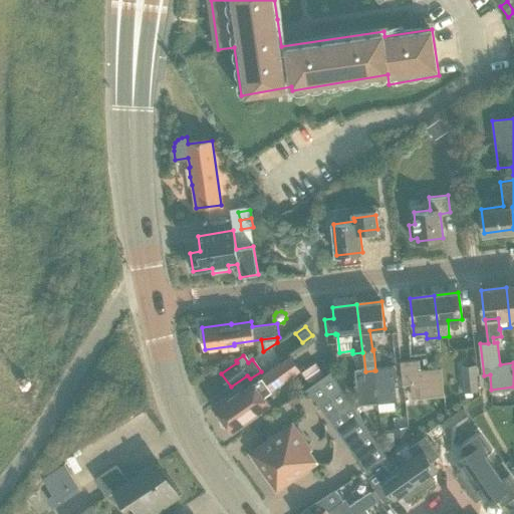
[(426,358),(401,361),(404,389),(411,389),(412,399),(446,395),(443,367),(427,369),(426,358)]
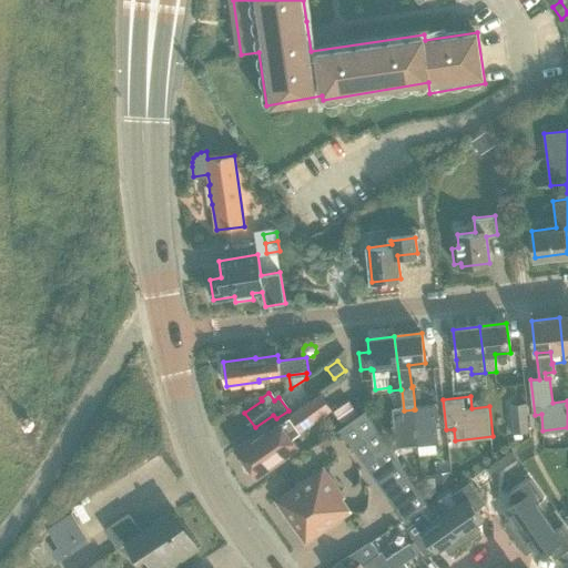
[(351,401),(338,408),(346,421),(358,413),(351,401)]
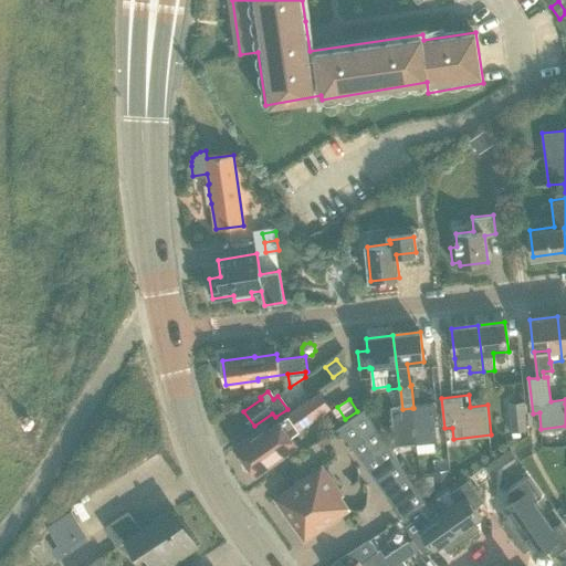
[(249,469),(254,470),(257,473),(294,448),(286,437),(295,431),(294,430),(320,413),(311,401),(290,416),(281,421),(280,420),(270,427),(266,422),(236,444),(244,457),(244,462),(245,467),(249,469)]
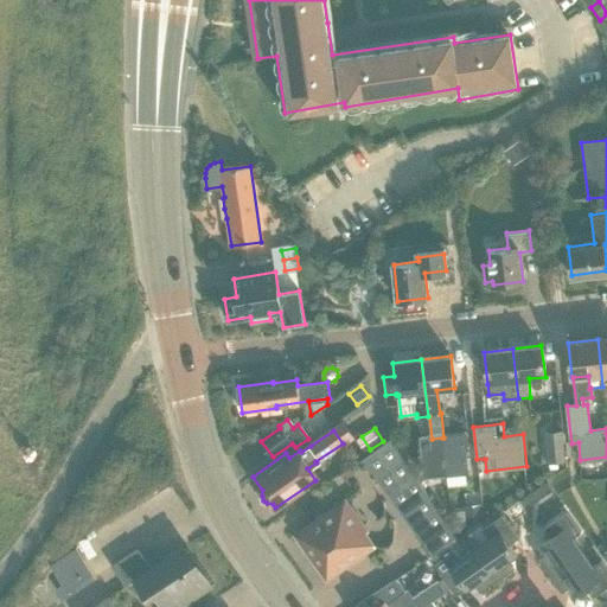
[(563,430),(545,433),(549,464),(566,462),(563,430)]
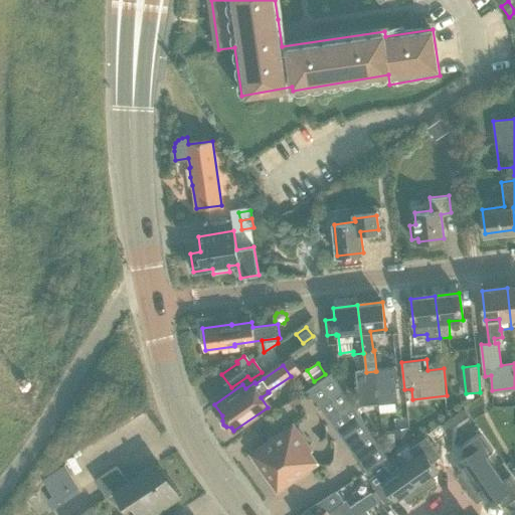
[(376,371),(375,371),(379,403),(397,401),(394,369),(376,371)]
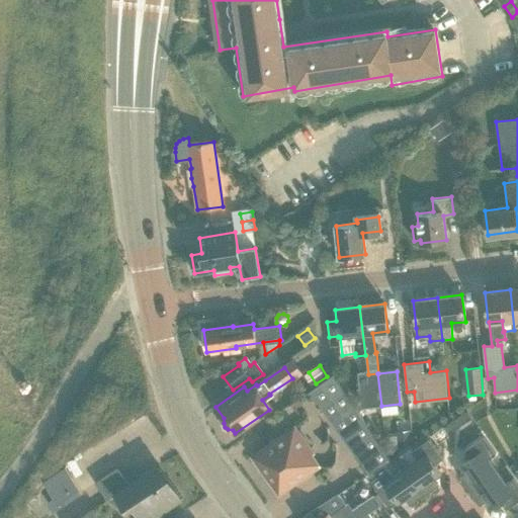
[(363,408),(381,406),(377,373),(359,375),(363,408)]
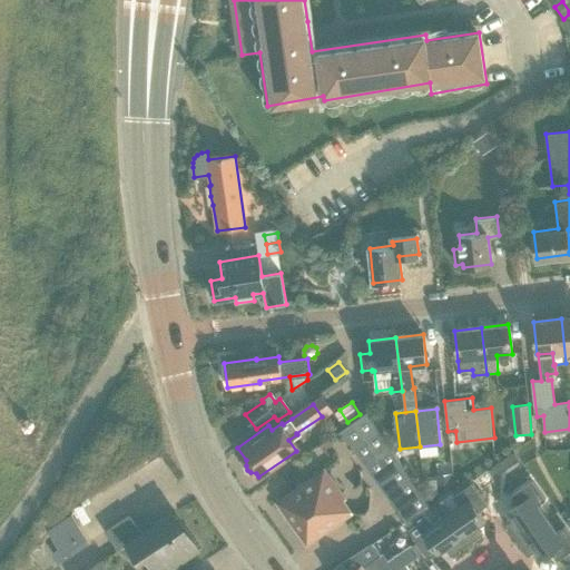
[(367,412),(341,431),(406,521),(432,504),(367,412)]
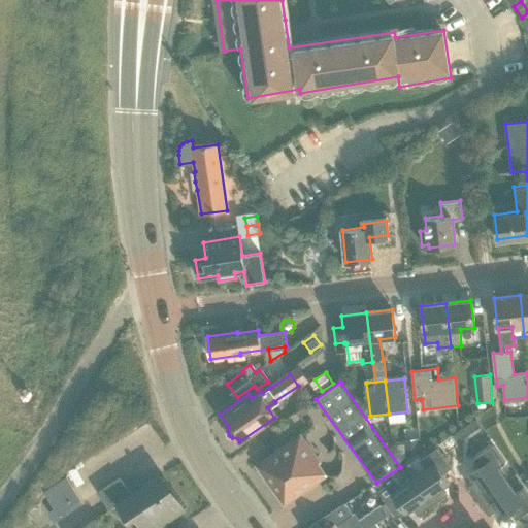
[(476,419),(466,426),(471,433),(482,426),(476,419)]
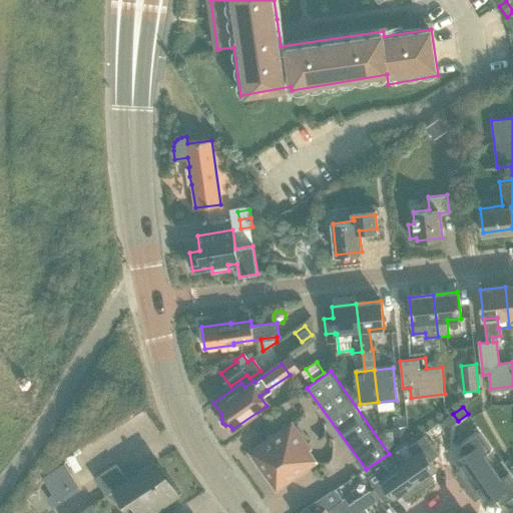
[(453,414),(443,420),(447,428),(458,421),(453,414)]
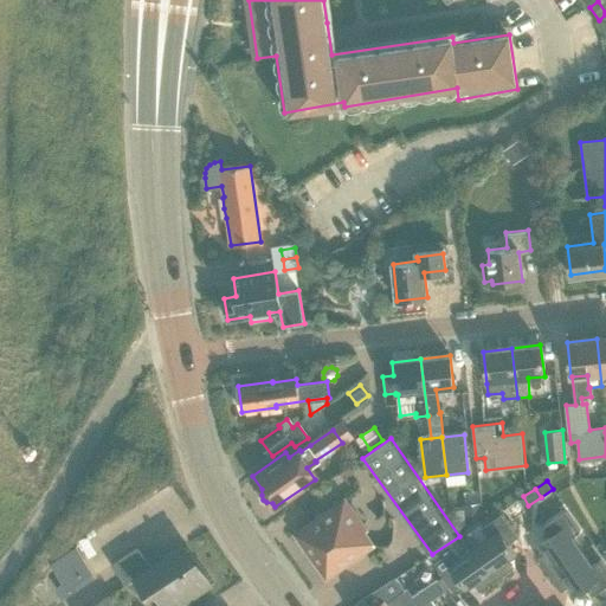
[(345,498),(295,535),(327,579),(374,545),(365,532),(367,530),(345,498)]
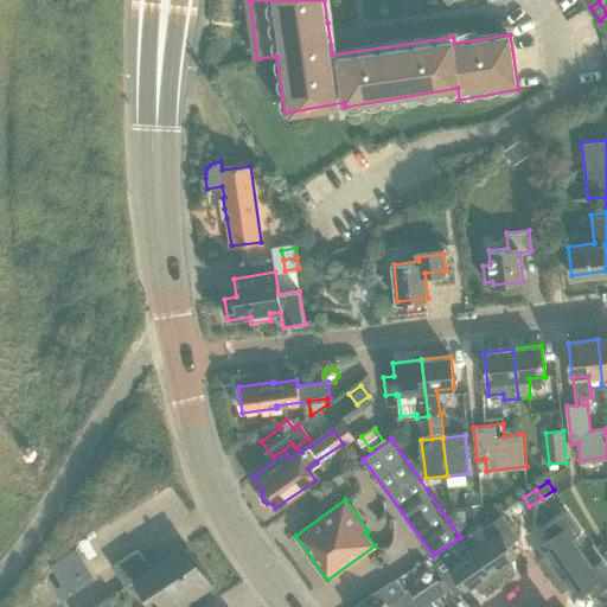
[(481,505),(465,506),(468,531),(483,523),(481,505)]
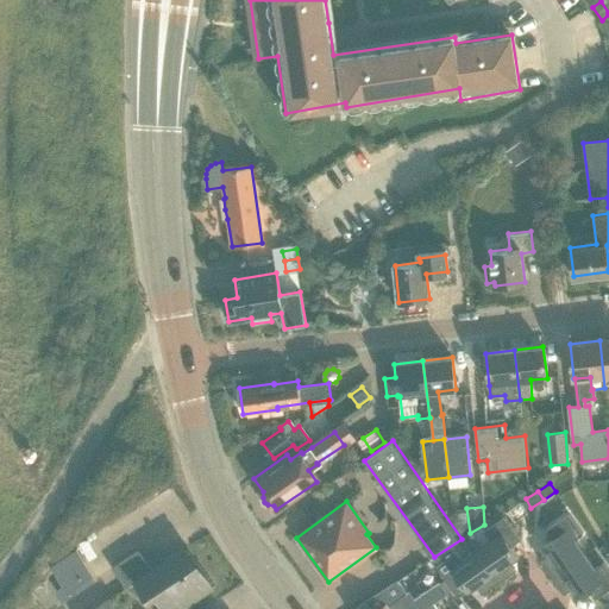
[(553,539),(542,546),(548,554),(560,571),(584,554),(573,540),(583,534),(569,514),(546,529),(553,539)]
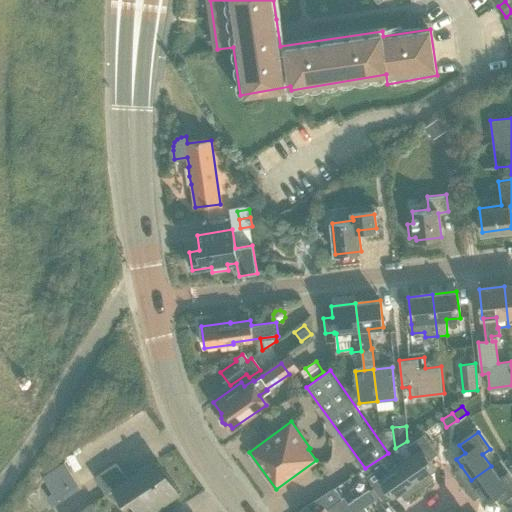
[(413,454),(400,463),(415,482),(429,473),(436,468),(430,459),(437,453),(424,434),(407,446),(413,454)]
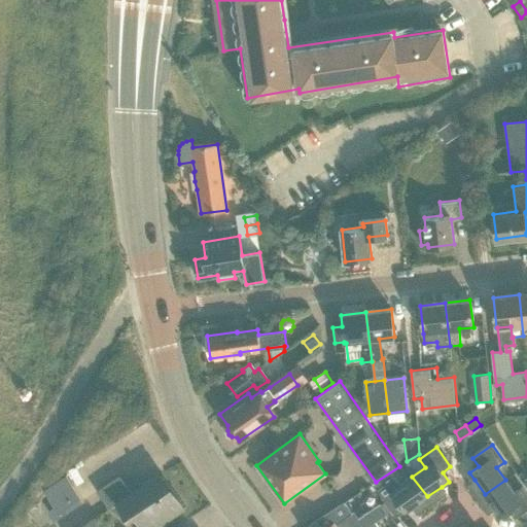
[(77,469),(69,475),(75,484),(83,479),(77,469)]
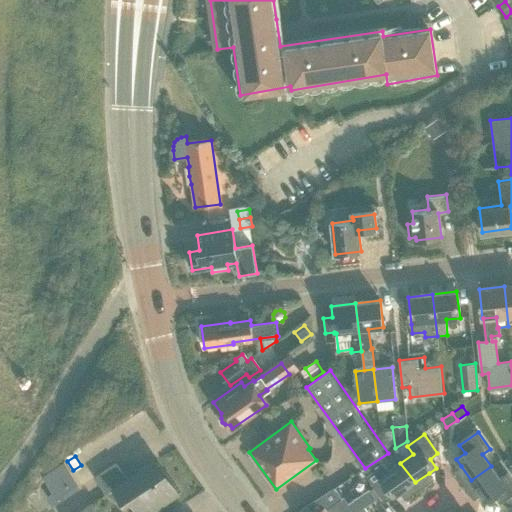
[(113,488),(124,503),(130,498),(139,511),(149,511),(179,492),(157,459),(127,479),(115,462),(94,477),(105,493),(113,488)]
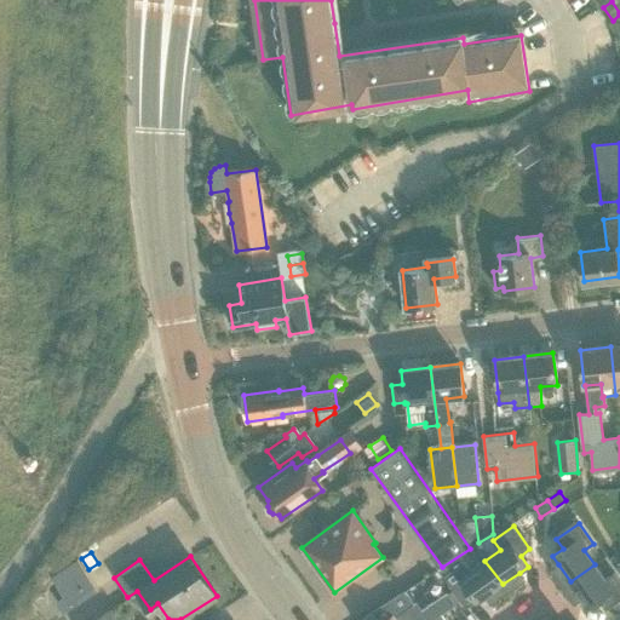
[(460,556),(440,570),(443,575),(464,561),(460,556)]
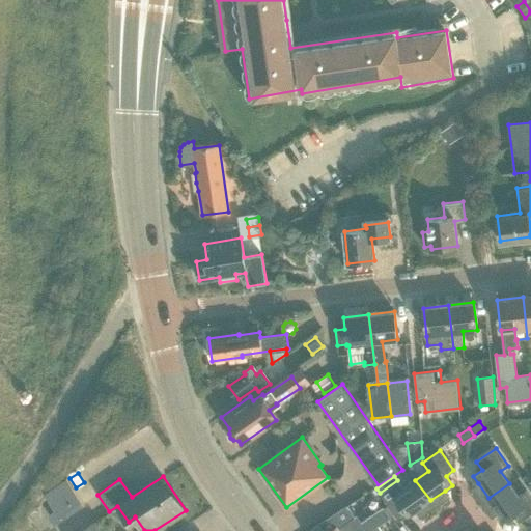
[(380,493),(399,521),(408,514),(408,515),(416,510),(430,500),(415,480),(402,488),(397,480),(380,493)]
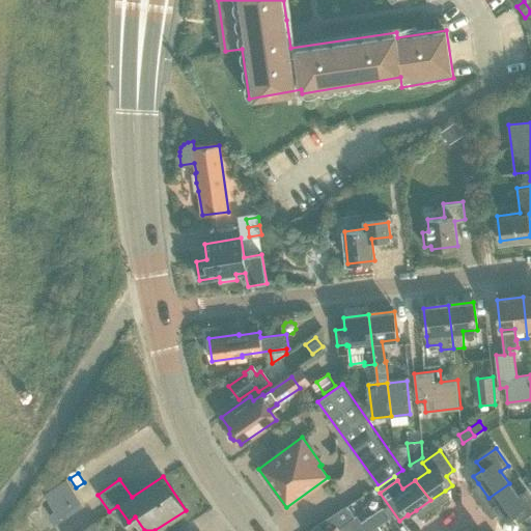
[(67,482),(45,497),(53,511),(48,515),(53,523),(82,504),(67,482)]
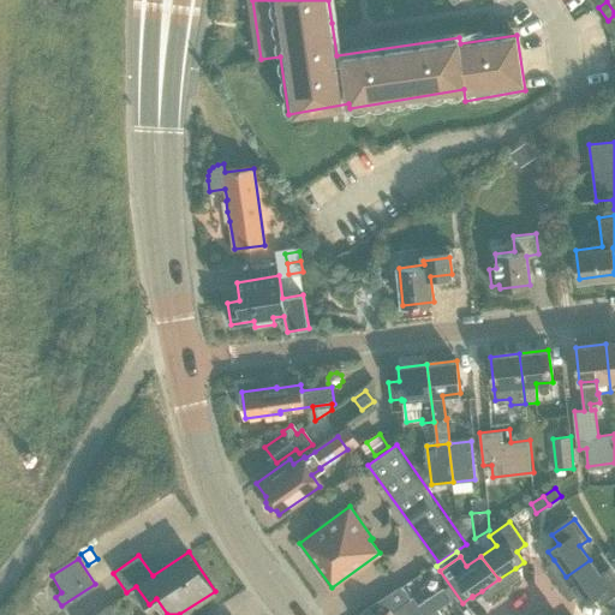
[(590,560),(566,577),(578,593),(584,603),(595,595),(601,604),(614,593),(614,575),(609,568),(599,575),(590,560)]
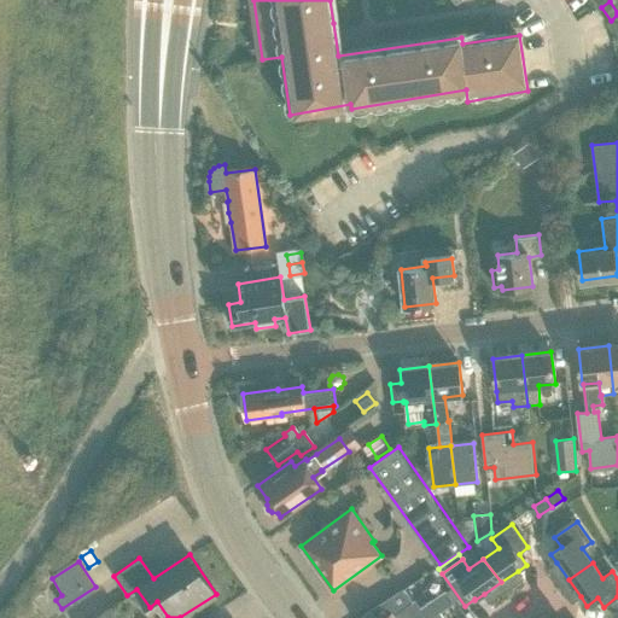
[(431,617),(441,612),(455,602),(447,590),(421,608),(414,599),(412,601),(403,589),(373,608),(379,617),(431,617)]
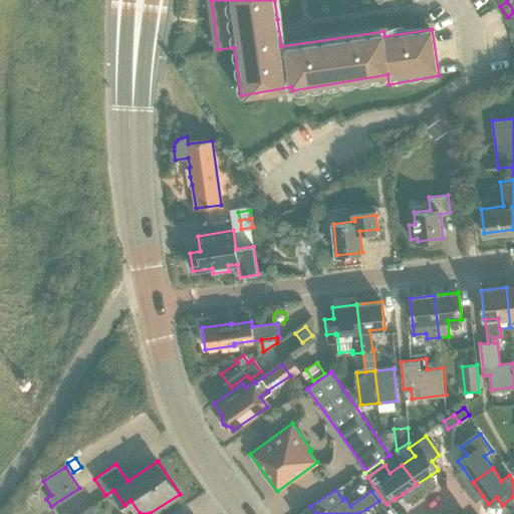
[(96,513),(91,505),(77,513),(96,513)]
